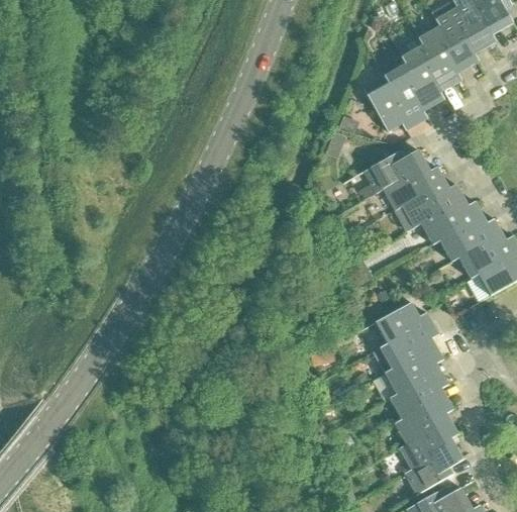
[(431,10),(439,24),(451,46),(466,38),(474,53),(475,53),(496,40),(492,33),(491,33),(483,19),(469,27),(456,5),(453,0),(450,0),(431,10)]
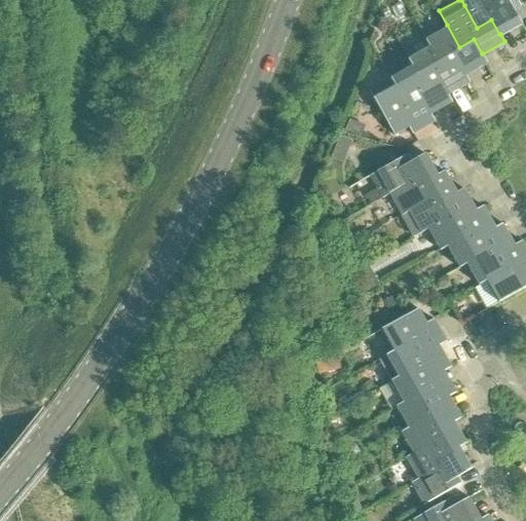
[(461,0),(464,5),(477,28),(491,20),(499,34),(500,34),(522,22),(514,7),(513,8),(509,0),(494,8),(489,0),(461,0)]
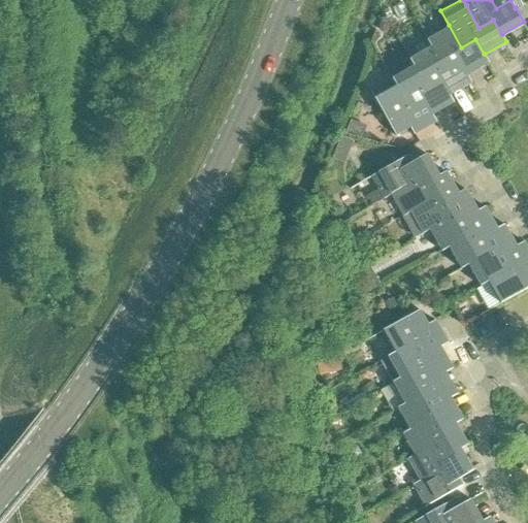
[(491,0),(496,8),(510,0),(515,8),(516,7),(523,3),(521,0),(491,0)]
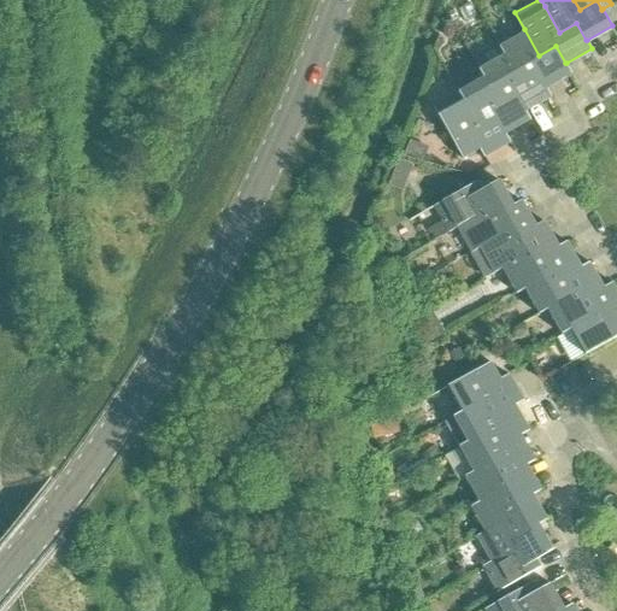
[(498,43),(503,52),(504,52),(519,78),(535,69),(546,86),(571,71),(566,63),(565,63),(556,46),(539,56),(524,29),(498,43)]
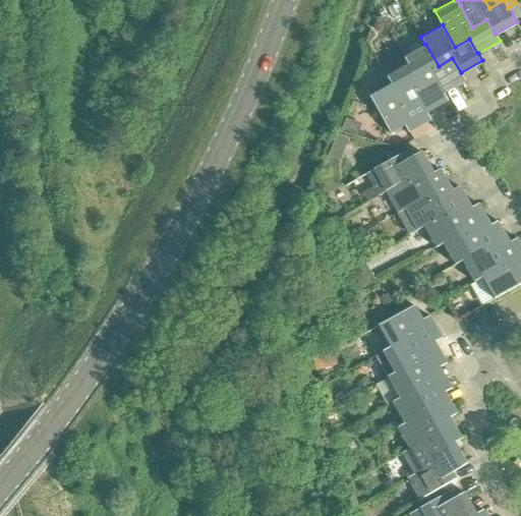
[(404,56),(408,63),(408,62),(421,84),(436,77),(444,92),(444,91),(465,79),(461,72),(452,58),(439,66),(425,44),(424,44),(404,56)]
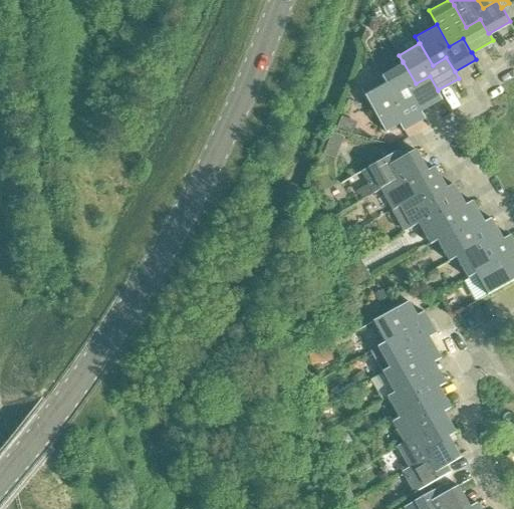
[(403,62),(381,74),(386,81),(386,80),(398,102),(412,94),(421,108),(442,96),(438,89),(438,90),(430,76),(416,83),(403,61),(403,62)]
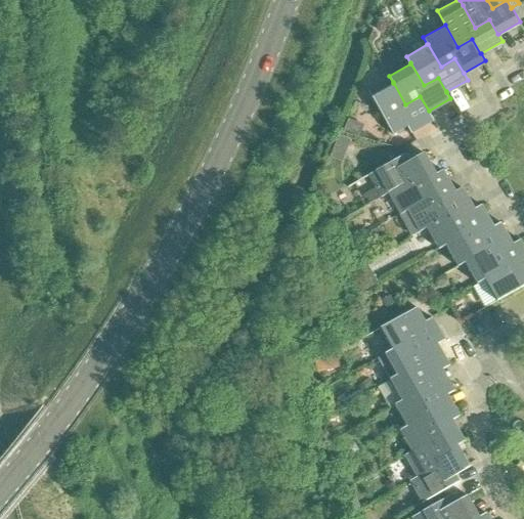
[(393,83),(389,76),(367,87),(392,131),(429,111),(420,96),(405,104),(393,82),(393,83)]
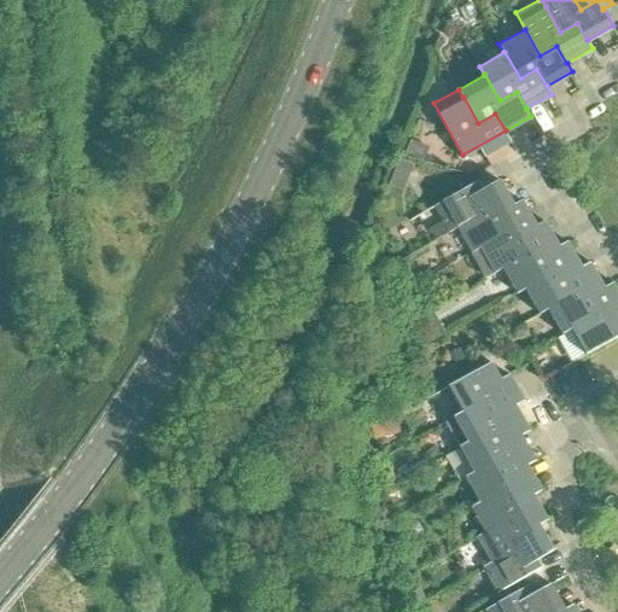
[(396,163),(389,181),(403,187),(410,169),(396,163)]
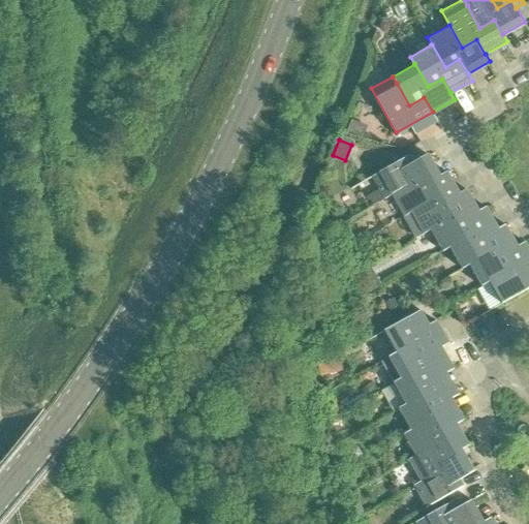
[(392,192),(404,214),(411,210),(433,196),(426,182),(440,174),(439,174),(427,152),(412,160),(413,160),(406,164),(414,179),(392,191),(392,192)]
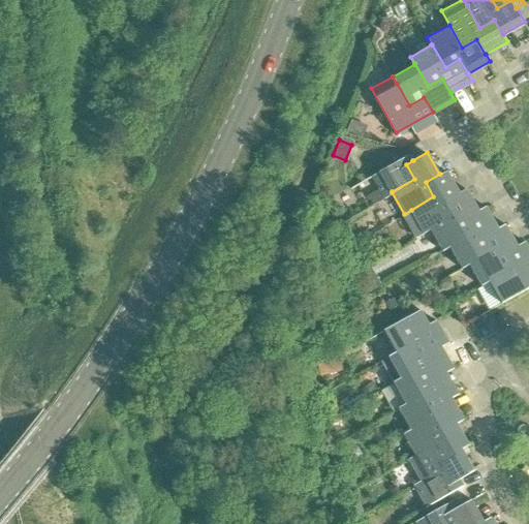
[(384,196),(392,192),(392,191),(414,179),(406,164),(413,160),(412,160),(409,153),(372,174),(384,196)]
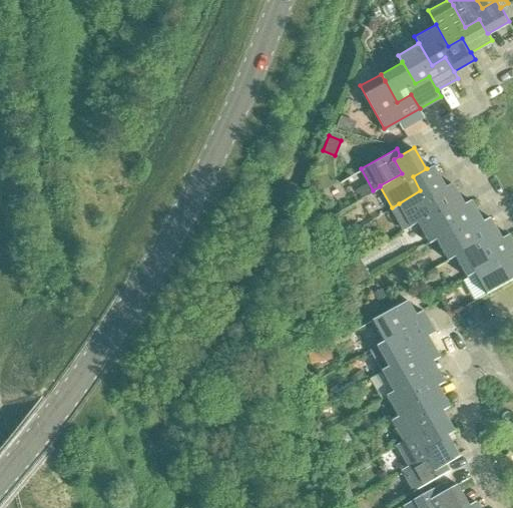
[(404,228),(418,220),(439,207),(431,193),(445,185),(433,164),(426,168),(427,168),(413,176),(420,190),(399,203),(392,207),(404,228)]
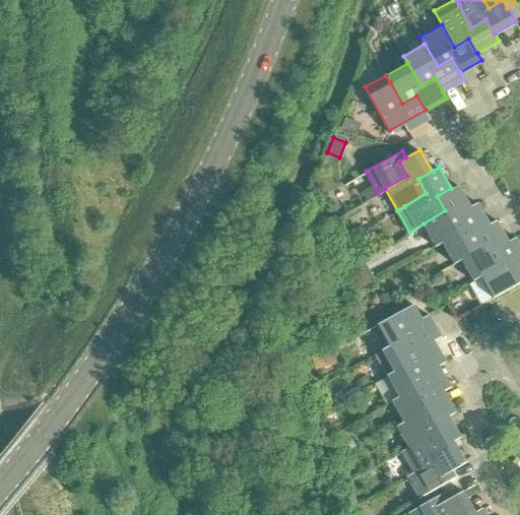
[(435,245),(442,241),(442,240),(464,228),(456,213),(470,205),(458,184),(451,188),(437,196),(445,210),(424,223),(435,245)]
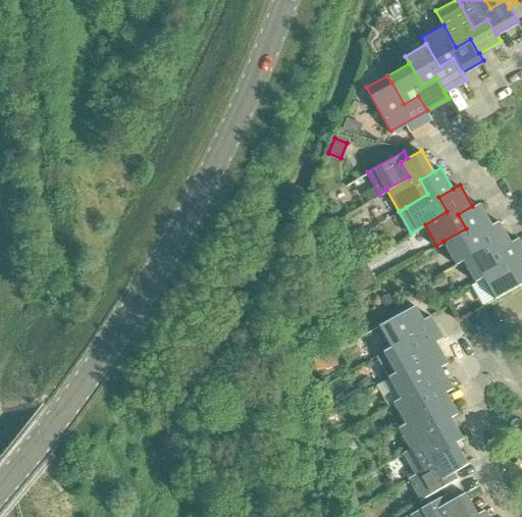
[(456,263),(463,259),(463,258),(485,246),(477,231),(491,223),(479,202),(472,206),(458,214),(466,228),(444,241),(444,242),(456,263)]
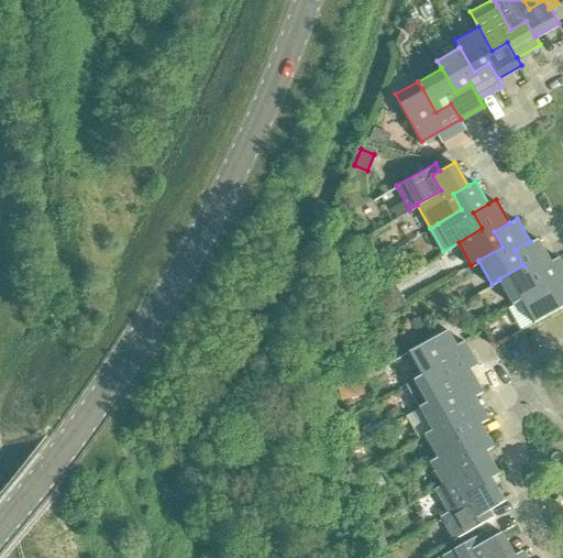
[(512,303),(520,298),(520,297),(544,284),(536,269),(551,260),(538,237),(530,241),(515,250),(523,265),(499,279),(499,280),(512,303)]
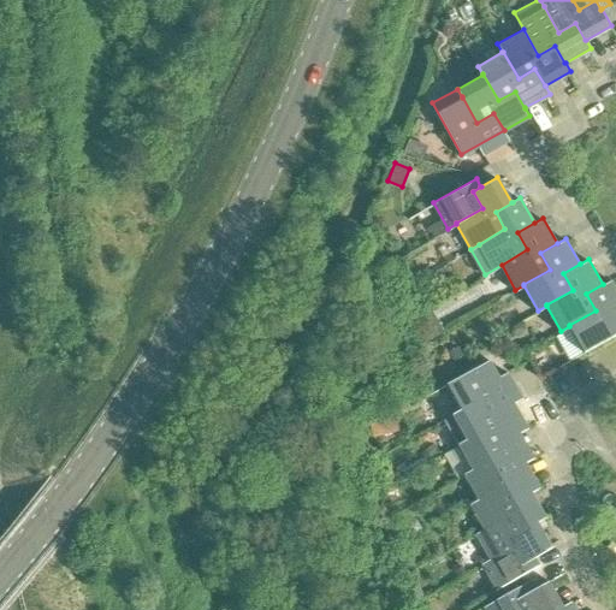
[(569,325),(569,326),(584,351),(615,332),(615,308),(603,284),(586,294),(596,311),(569,325)]
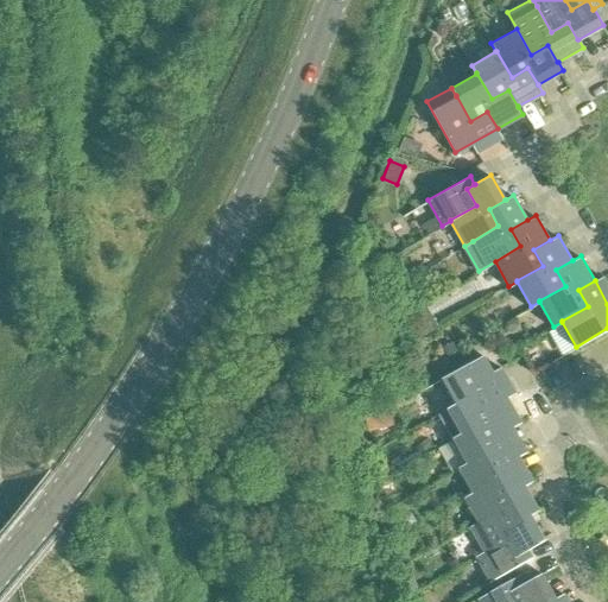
[(435,317),(425,322),(430,329),(438,324),(435,317)]
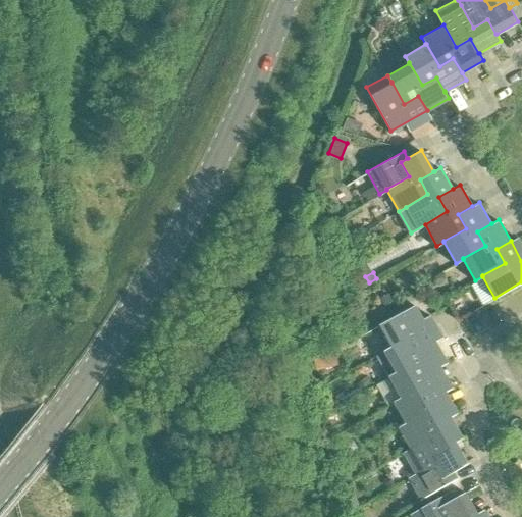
[(393,299),(387,291),(379,296),(384,303),(393,299)]
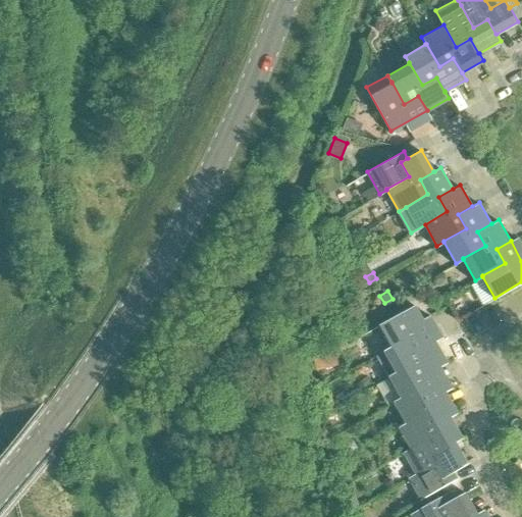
[(378,324),(390,346),(413,333),(421,348),(435,340),(415,303),(378,324)]
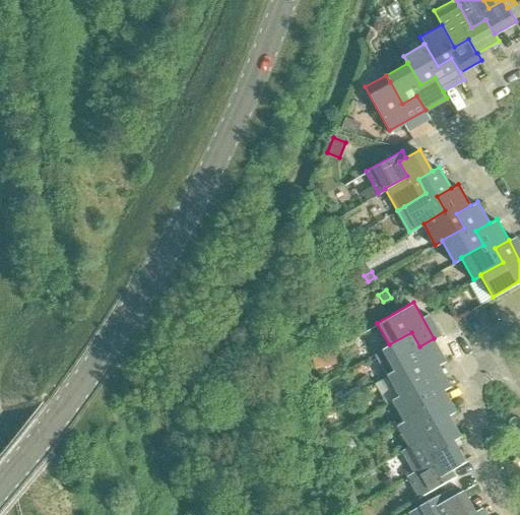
[(375,352),(387,373),(394,370),(416,358),(424,372),(438,364),(439,364),(446,360),(434,338),(419,346),(411,332),(389,344),(375,352)]
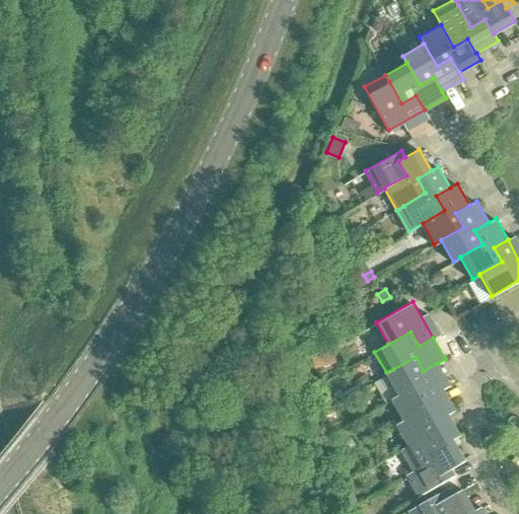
[(309,343),(314,365),(335,360),(330,339),(309,343)]
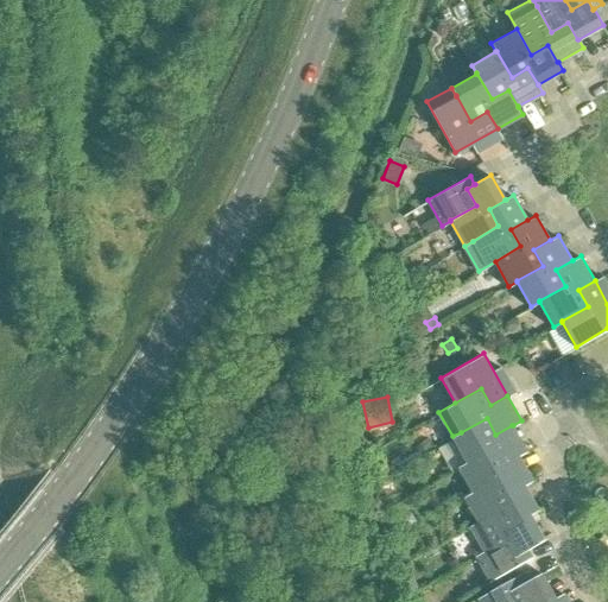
[(453,436),(466,461),(467,462),(492,447),(501,463),(518,454),(519,455),(527,450),(513,425),(512,425),(495,435),(487,418),(461,432),(453,436)]
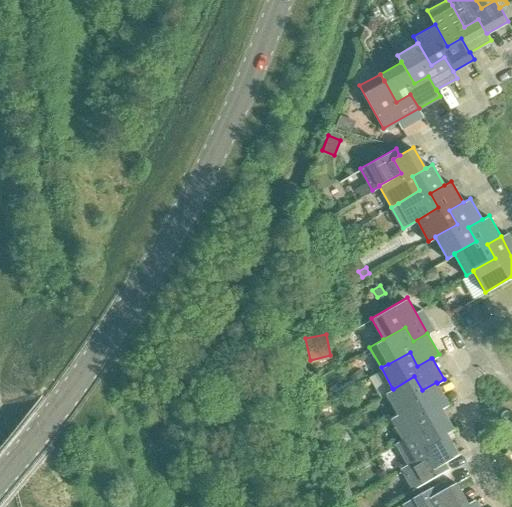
[(385,392),(397,413),(398,414),(419,402),(427,415),(441,407),(441,408),(448,404),(437,383),(436,382),(422,390),(414,376),(393,389),(392,388),(385,392)]
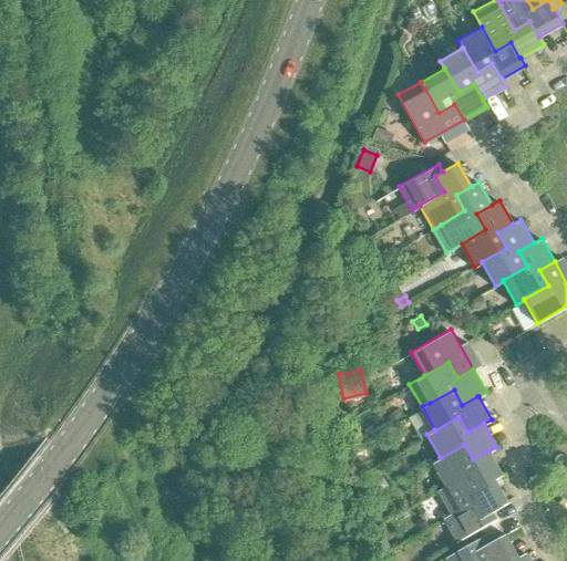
[(432,461),(445,485),(446,486),(470,473),(478,487),(494,478),(494,479),(502,475),(488,452),(488,450),(473,459),(464,445),(441,458),(440,457),(432,461)]
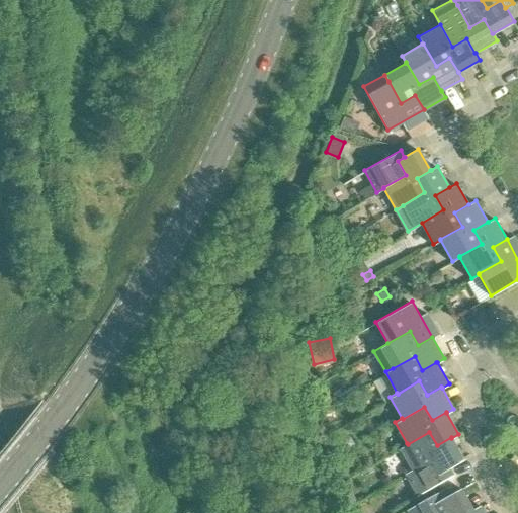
[(339,444),(346,446),(354,441),(350,434),(342,432),(335,437),(339,444)]
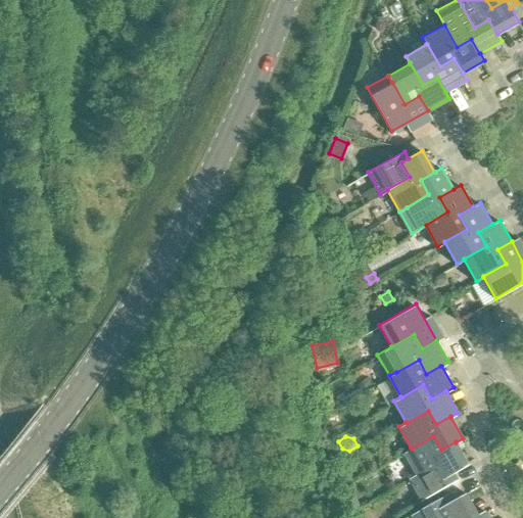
[(403,452),(416,473),(438,461),(446,475),(454,471),(468,464),(456,442),(456,441),(441,450),(433,436),(412,449),(411,448),(403,452)]
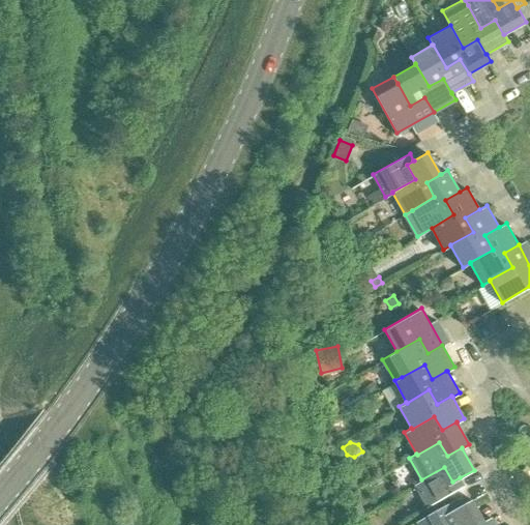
[(421,479),(414,484),(427,506),(464,485),(460,477),(452,482),(444,467),(421,479)]
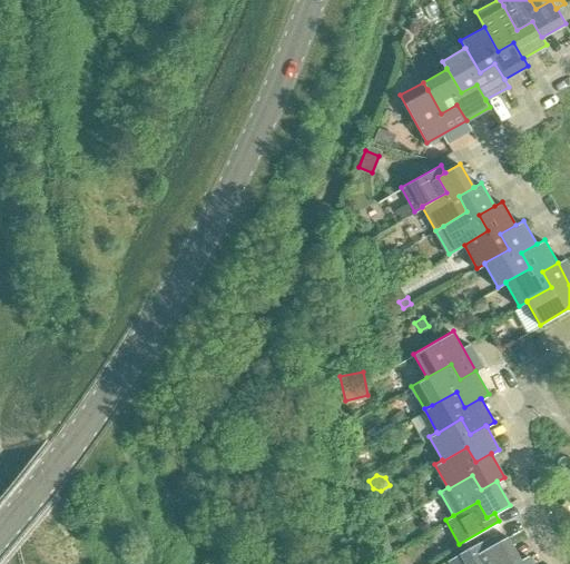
[(386,551),(377,531),(366,536),(376,556),(386,551)]
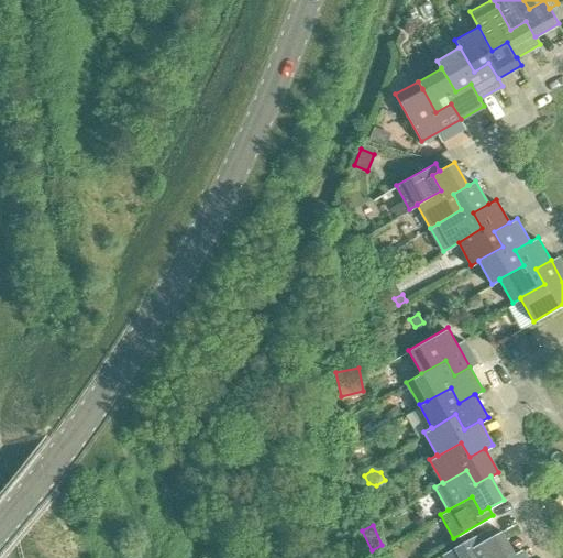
[(504,557),(514,553),(500,529),(485,538),(486,539),(478,544),(485,557),(504,557)]
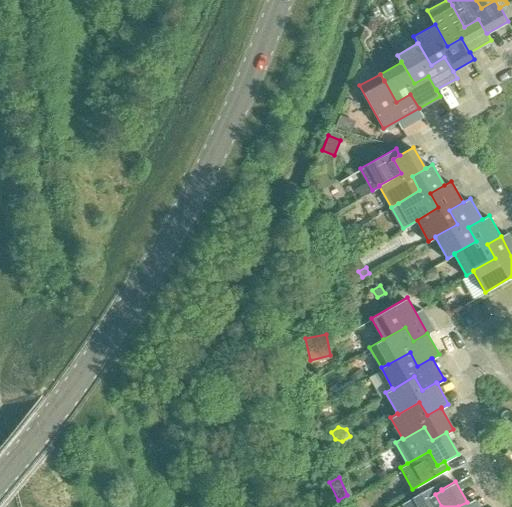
[(404,506),(441,506),(435,494),(442,490),(441,489),(438,482),(402,502),(404,506)]
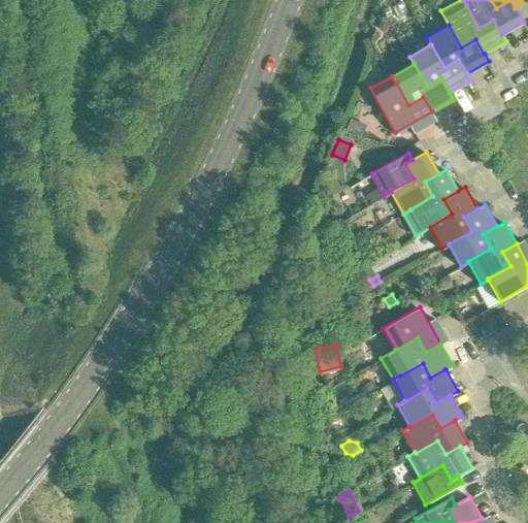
[(494,522),(489,514),(482,518),(472,522),(494,522)]
